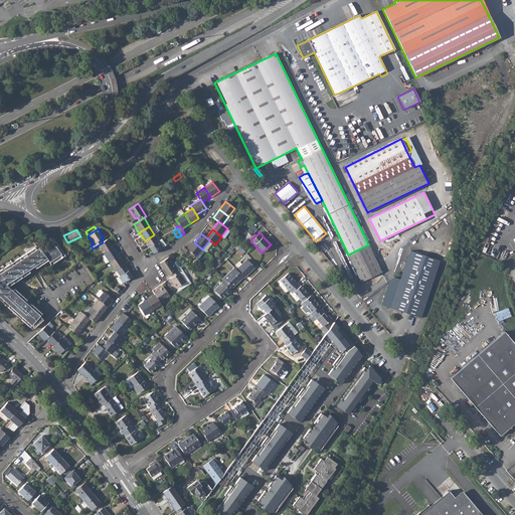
[(248,233),(242,239),(244,241),(245,241),(248,237),(251,235),(248,233)]
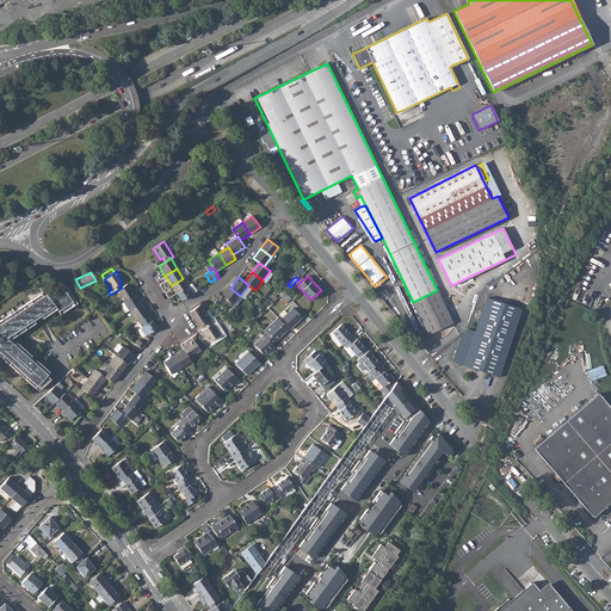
[(181,279),(172,285),(177,294),(186,287),(181,279)]
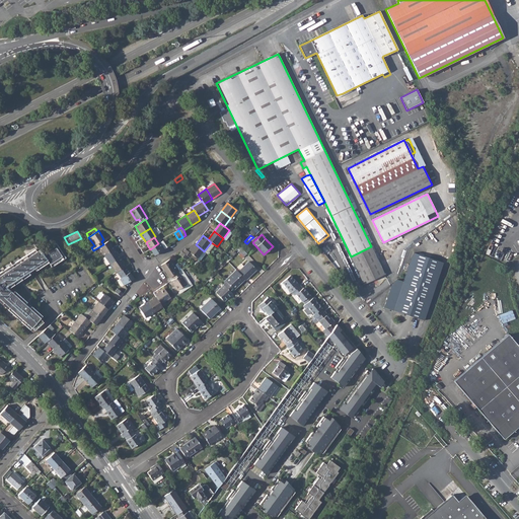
[(103,244),(98,247),(104,255),(114,249),(108,240),(103,244)]
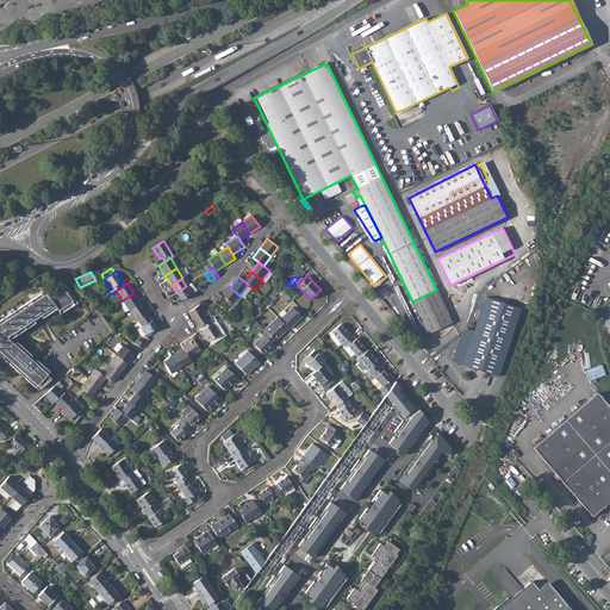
[(186,286),(176,293),(181,300),(195,291),(191,284),(186,286)]
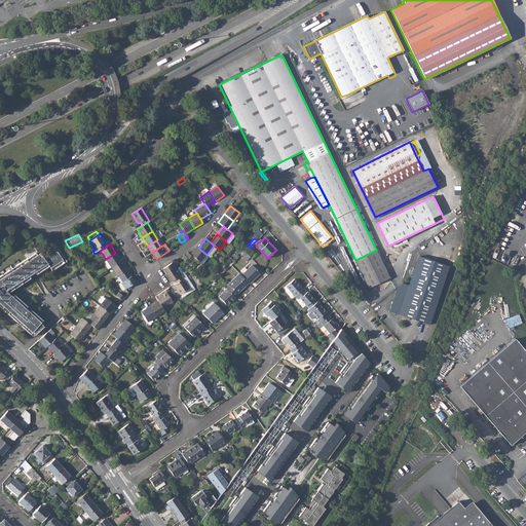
[(0,303),(9,311),(8,313),(16,322),(17,320),(21,323),(20,324),(31,334),(32,332),(35,335),(43,327),(40,323),(42,321),(32,310),(30,312),(26,308),(27,306),(14,295),(12,297),(8,293),(49,266),(52,270),(67,261),(57,247),(42,256),(40,253),(37,255),(36,253),(0,275),(0,303)]
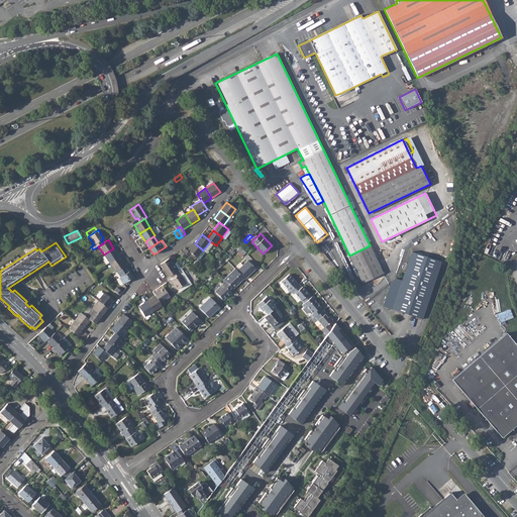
[(193,242),(187,250),(190,252),(196,257),(202,249),(195,243),(193,242)]
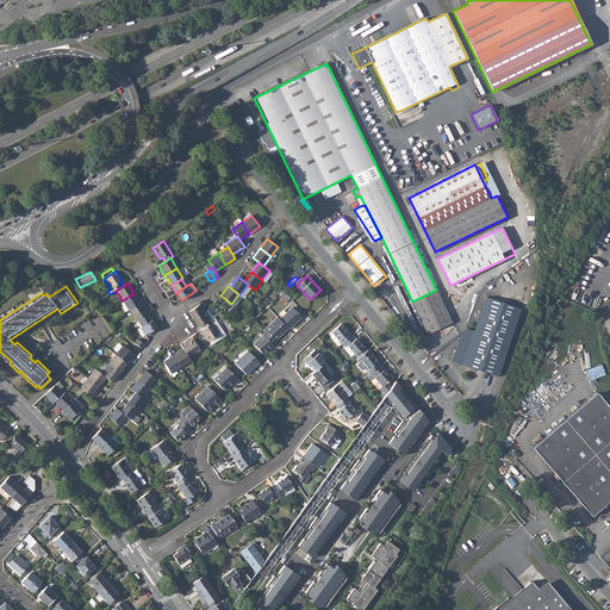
[(412,302),(428,334),(452,323),(436,290),(412,302)]
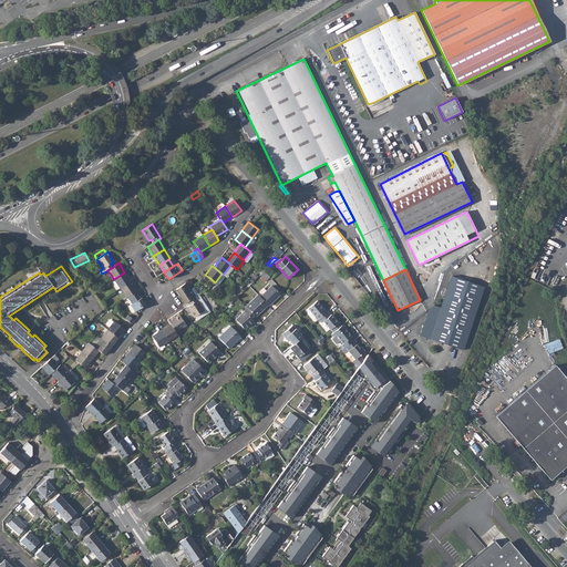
[(473,281),(493,288),(496,277),(476,270),(473,281)]
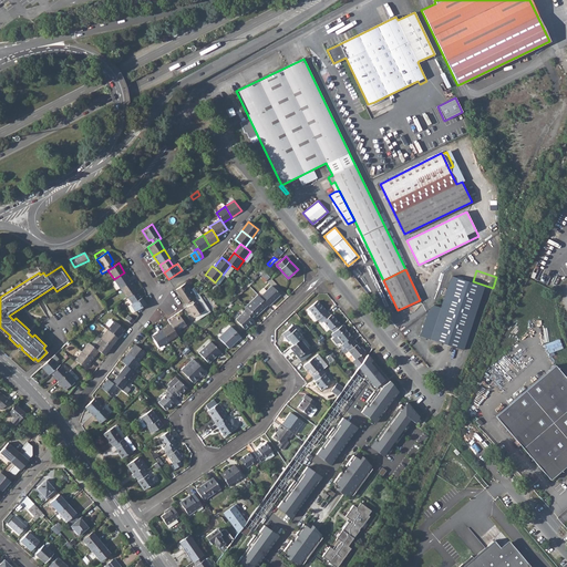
[(124,272),(114,279),(120,288),(131,281),(124,272)]
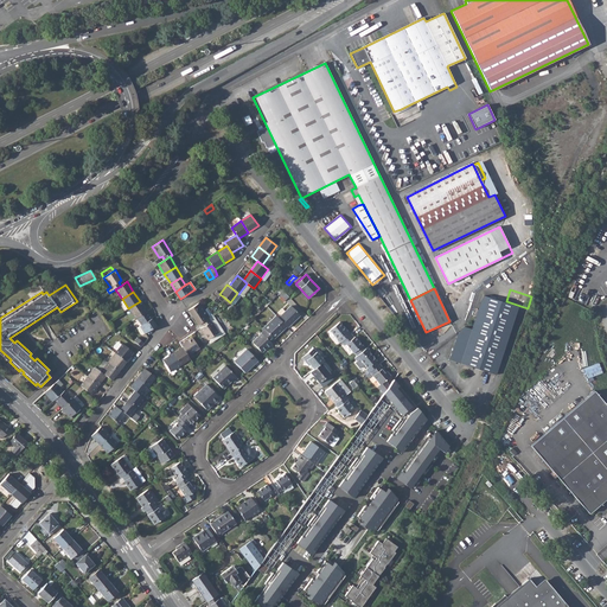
[(518,307),(484,295),(480,304),(478,308),(475,317),(472,328),(465,326),(458,334),(449,359),(496,375),(518,307)]
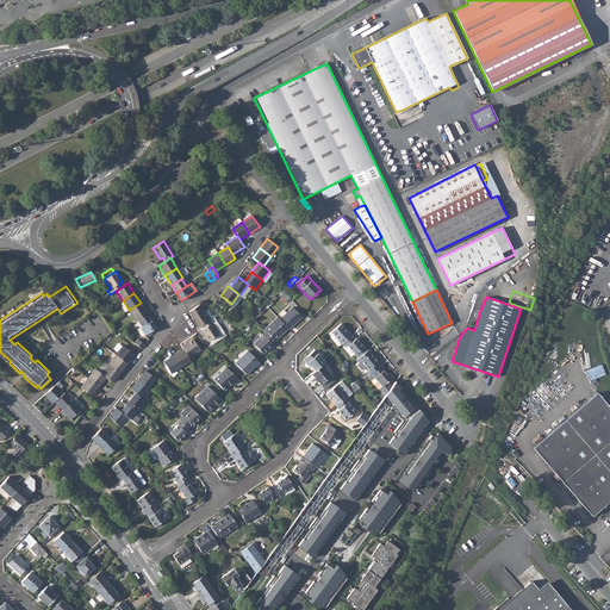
[(141,303),(129,310),(136,321),(137,319),(147,312),(141,303)]
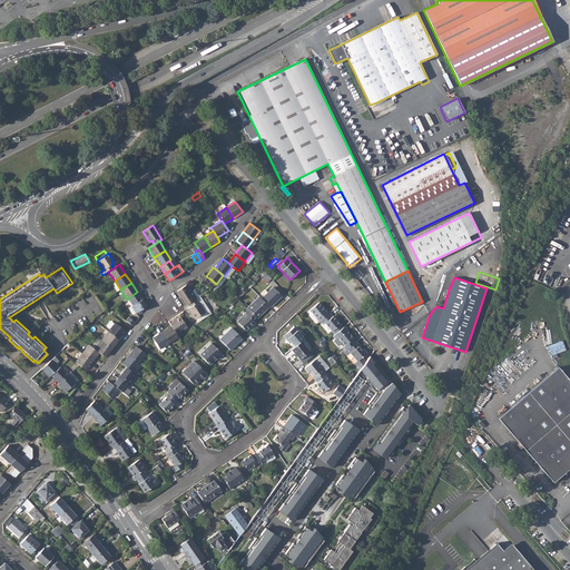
[(187,284),(177,291),(182,297),(192,291),(187,284)]
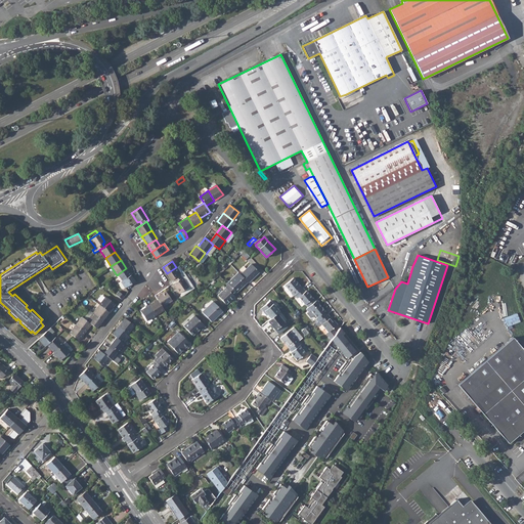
[(251,264),(241,274),(248,281),(248,282),(259,272),(251,264)]
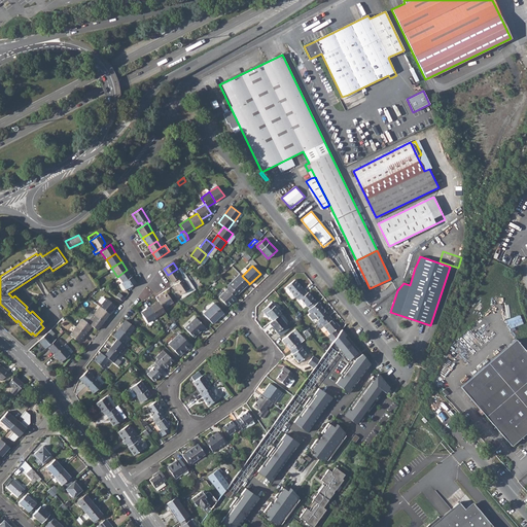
[(177,269),(168,275),(172,282),(174,280),(181,276),(177,269)]
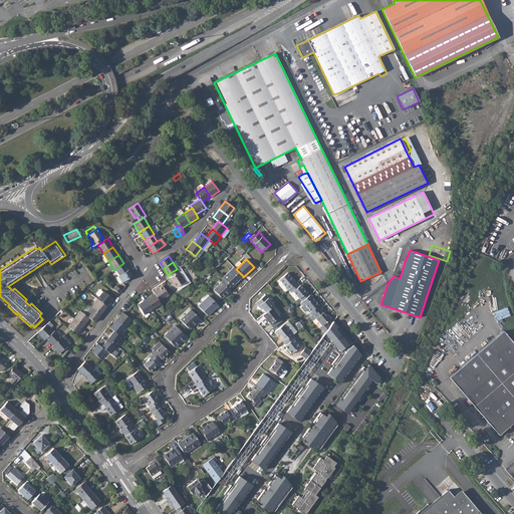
[(123,263),(115,269),(119,275),(127,270),(123,263)]
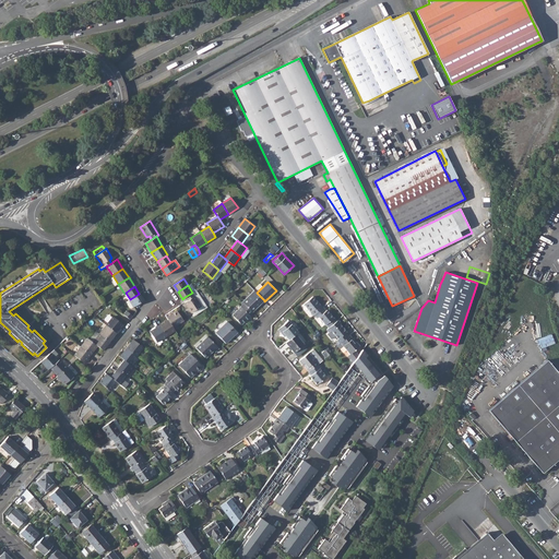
[(254,290),(242,301),(244,302),(252,312),(264,300),(257,293),(254,290)]
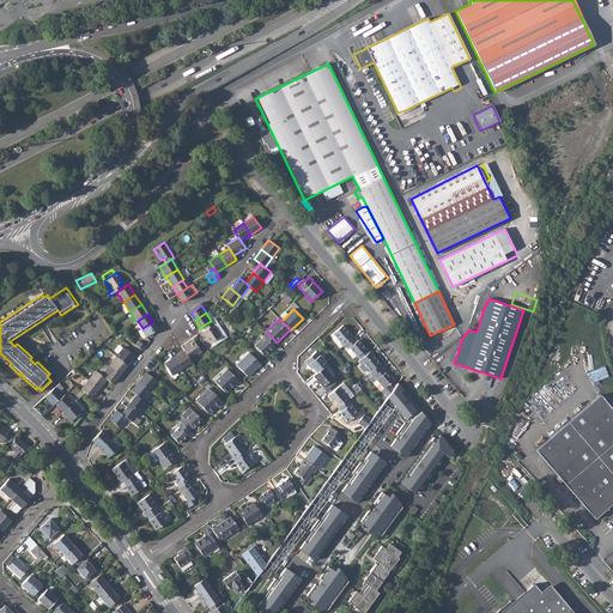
[(213,325),(211,321),(202,326),(205,329),(202,332),(210,343),(217,338),(219,343),(226,337),(217,322),(213,325)]
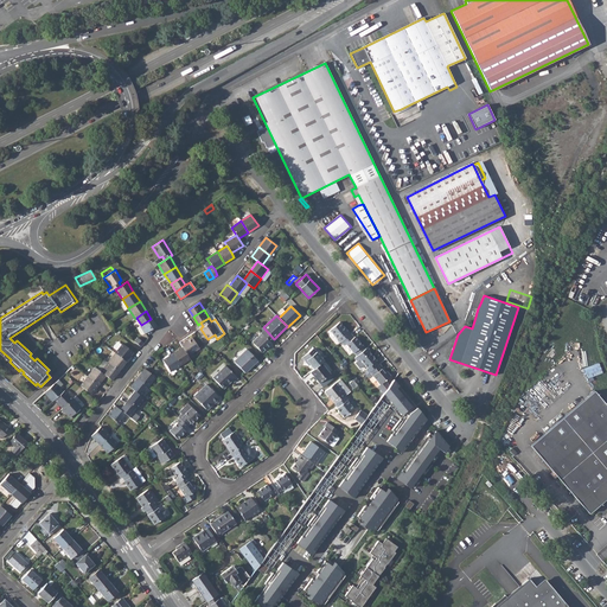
[(141,325),(140,326),(146,333),(157,326),(151,319),(141,325)]
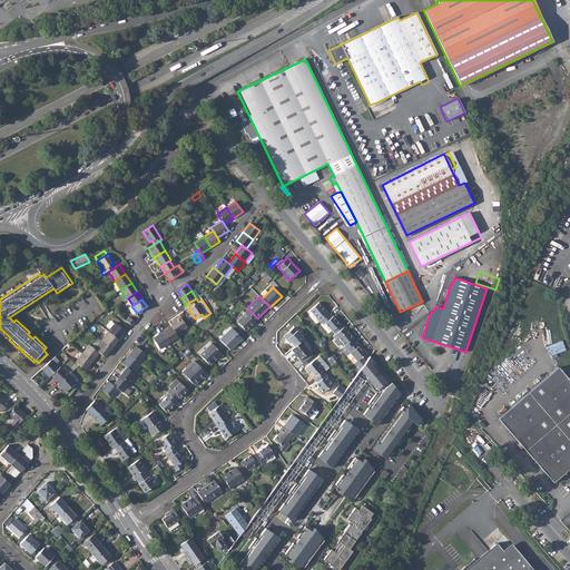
[(318,303),(310,311),(318,322),(320,321),(330,313),(325,308),(324,308),(318,303)]
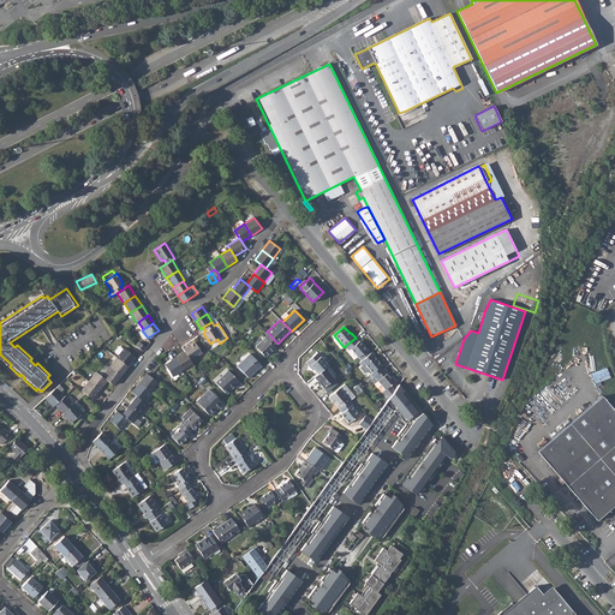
[(266,338),(256,346),(266,357),(275,347),(274,346),(278,344),(268,333),(264,336),(266,338)]
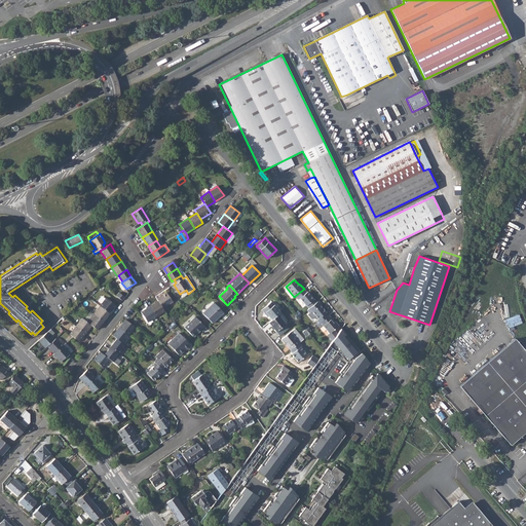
[(304,289),(295,296),(298,299),(299,298),(306,306),(313,299),(307,292),(306,292),(304,289)]
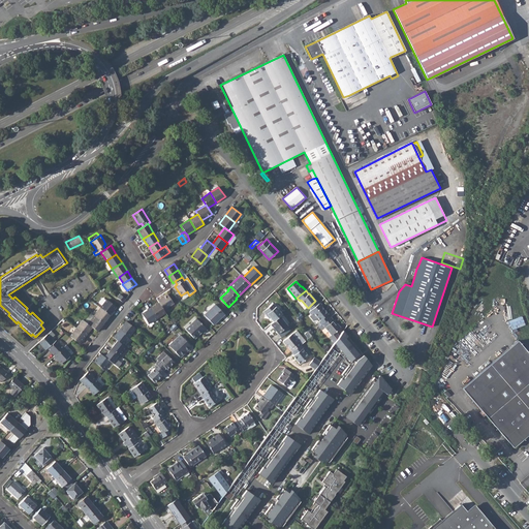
[(167,293),(157,301),(159,303),(163,310),(174,304),(167,293)]
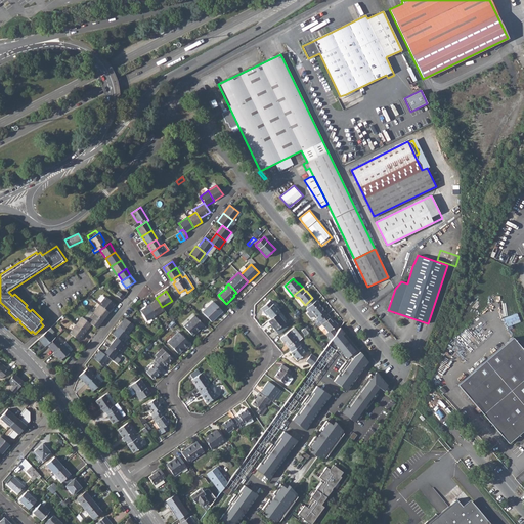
[(105,297),(99,305),(108,312),(115,304),(105,297)]
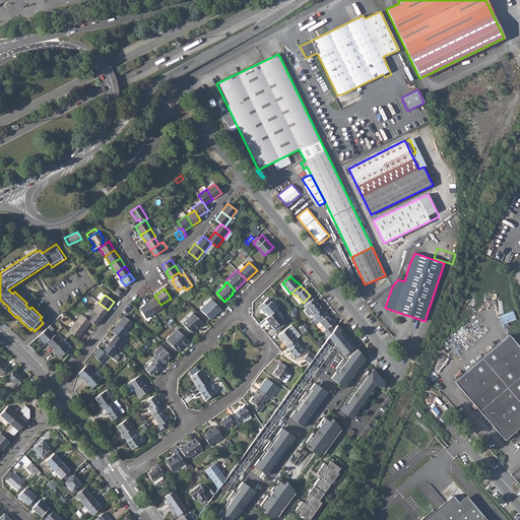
[(156,298),(147,303),(154,313),(163,307),(160,305),(156,298)]
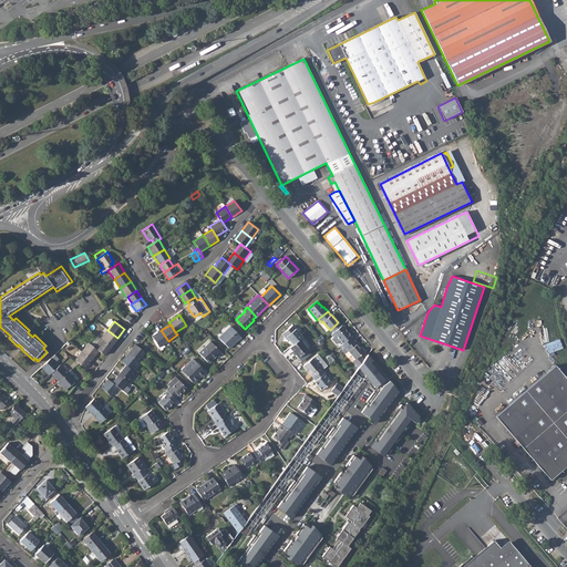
[(294,325),(282,333),(286,337),(287,337),(289,340),(294,344),(300,339),(302,337),(294,325)]
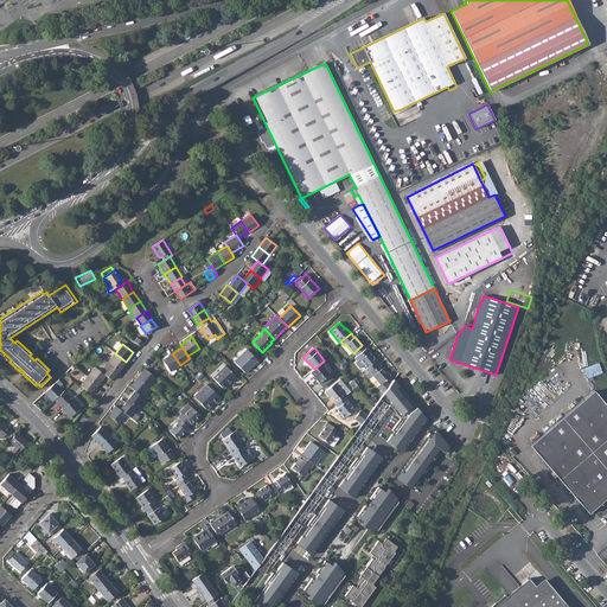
[(370,351),(366,347),(355,358),(357,362),(359,359),(368,368),(365,370),(369,374),(370,372),(378,364),(375,360),(376,360),(369,351),(370,351)]
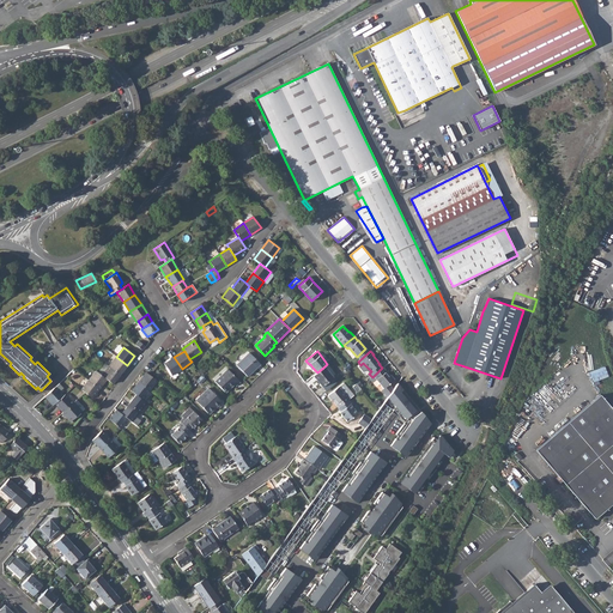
[(249,352),(236,365),(248,376),(260,364),(249,352)]
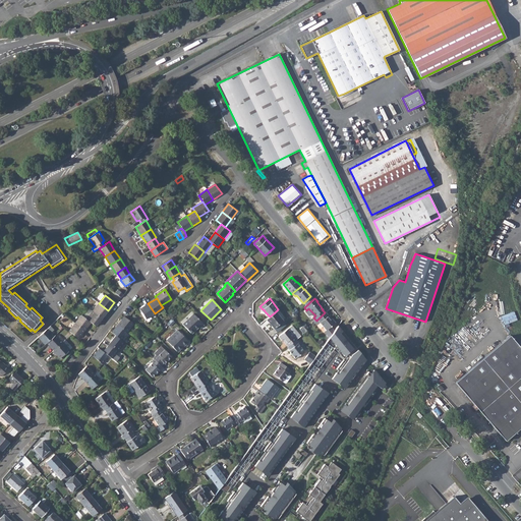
[(99,303),(93,310),(102,317),(108,310),(99,303)]
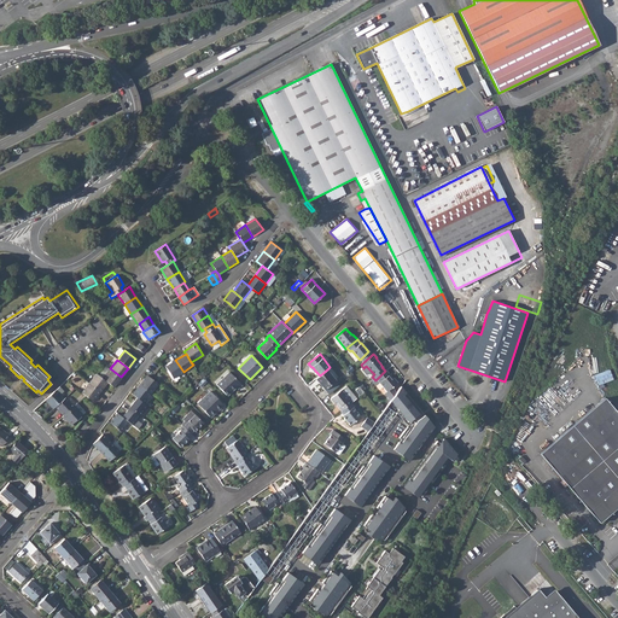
[(175,360),(165,367),(173,378),(184,372),(175,360)]
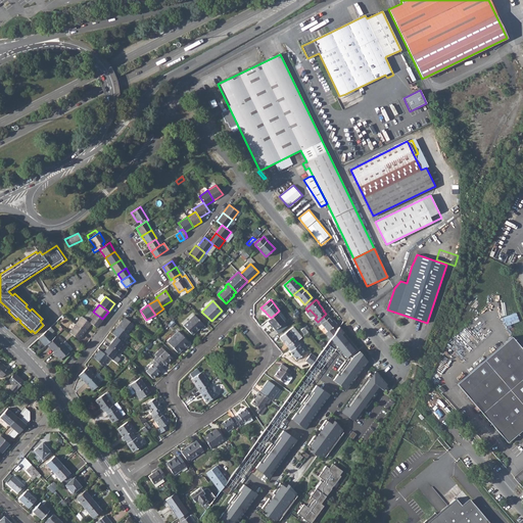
[(93,312),(87,320),(91,323),(96,327),(102,319),(93,312)]
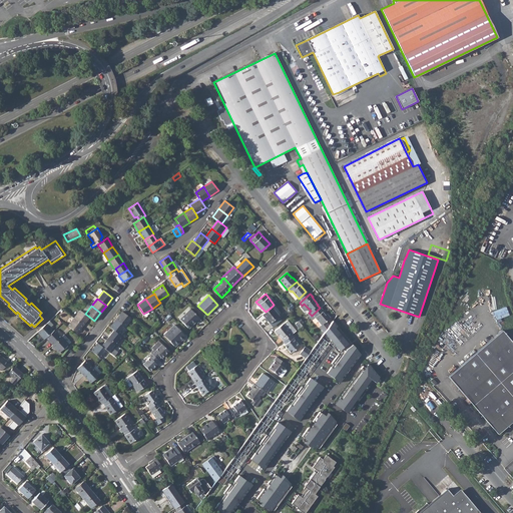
[(266,312),(262,315),(270,324),(280,316),(272,307),(266,312)]
